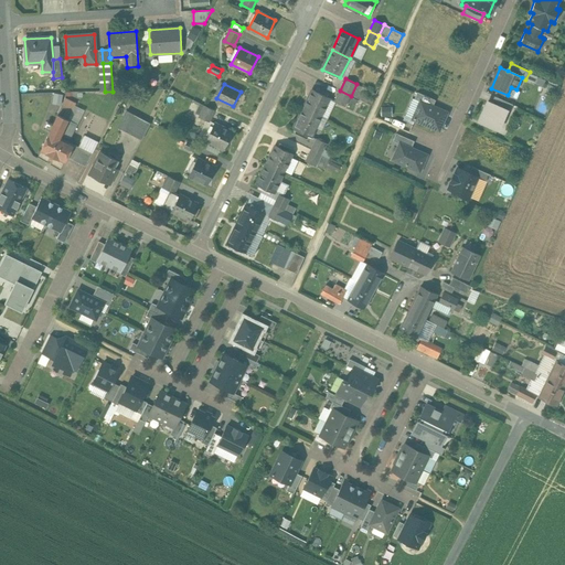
[(330,98),(312,89),(302,109),(320,118),(330,98)]
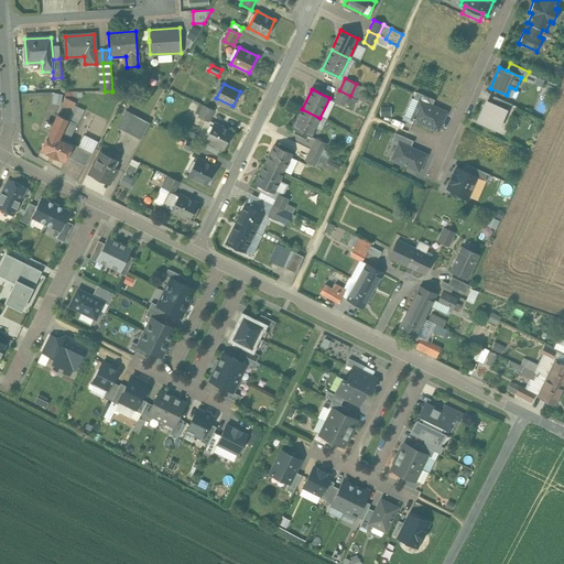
[(350,96),(339,90),(334,100),(345,106),(350,96)]
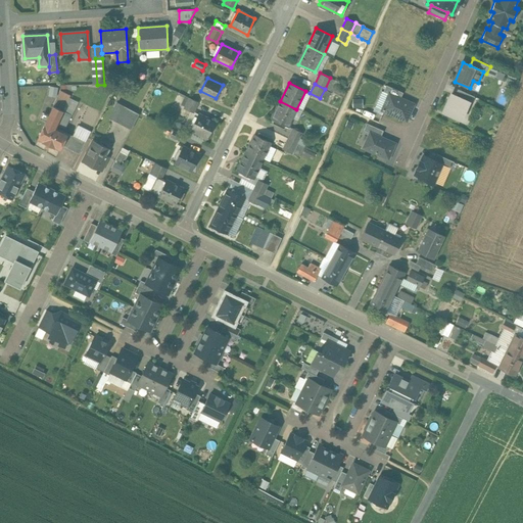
[(403,93),(386,85),(383,92),(389,94),(389,93),(400,98),(403,93)]
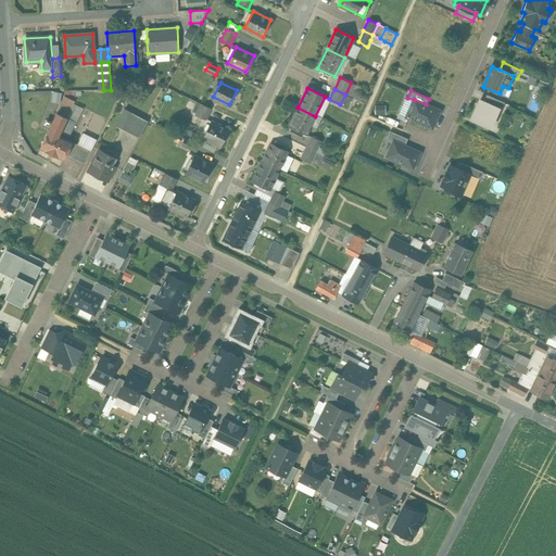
[(505,103),(487,95),(484,101),(498,108),(498,109),(502,110),(505,103)]
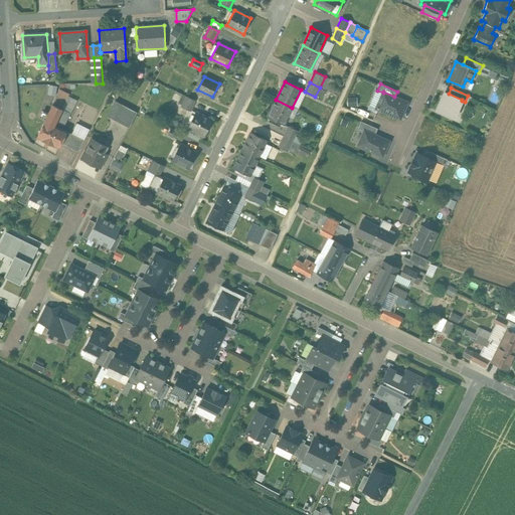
[(69,95),(59,90),(52,105),(62,110),(69,95)]
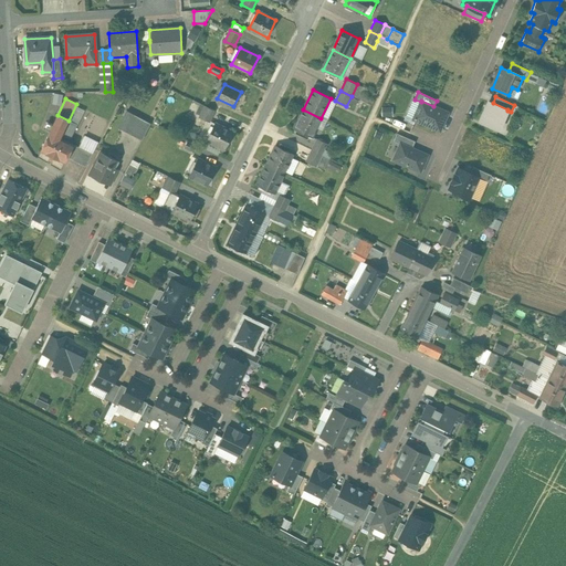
[(433,106),(421,101),(421,102),(413,119),(440,130),(448,113),(433,106)]
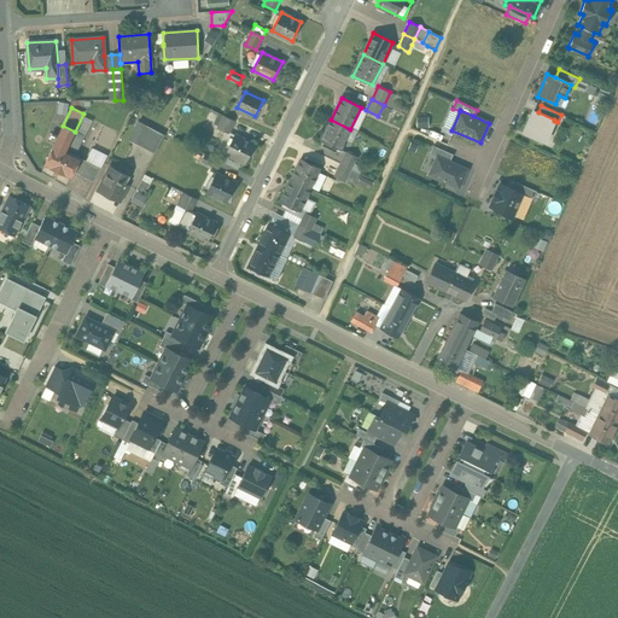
[(538,112),(534,110),(524,134),(537,139),(544,143),(554,121),(554,120),(538,112)]
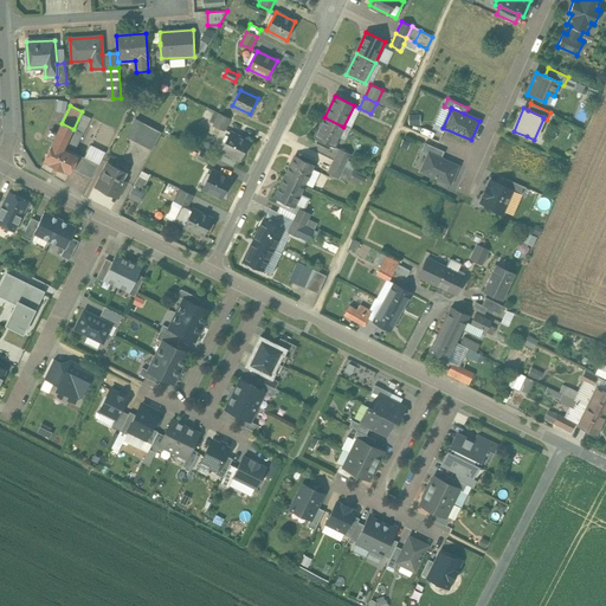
[(230,118),(219,114),(213,126),(221,129),(224,130),(225,129),(230,118)]
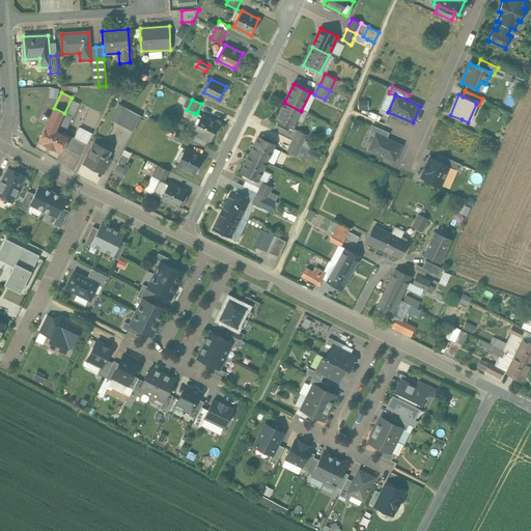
[(301,111),(284,103),(276,120),(292,129),(301,111)]
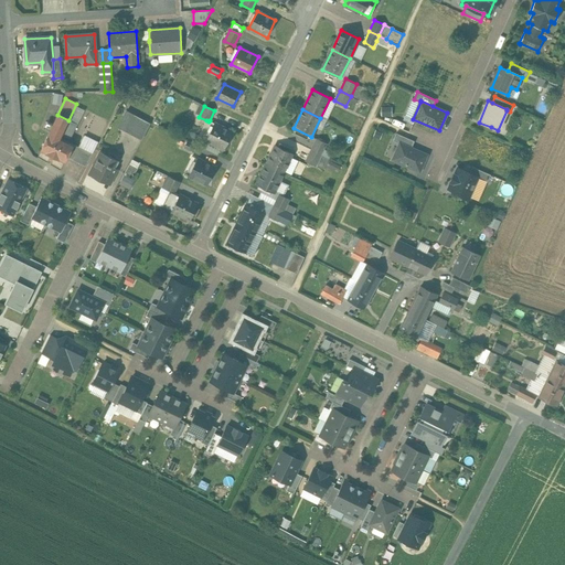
[(127,112),(118,128),(125,131),(134,115),(127,112)]
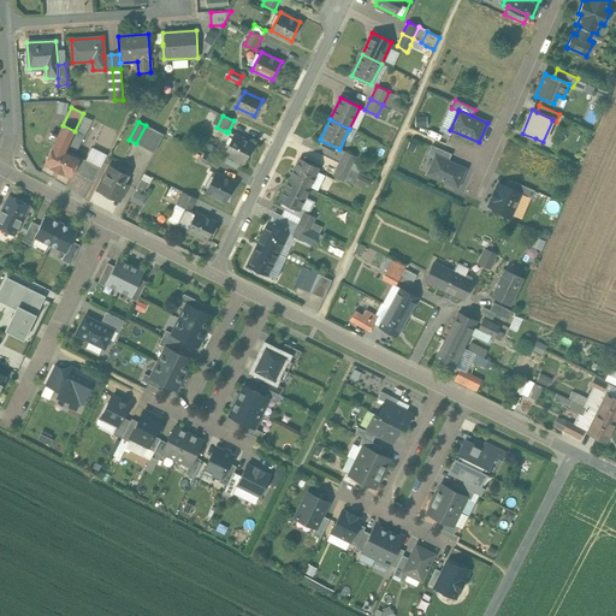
[(75,131),(63,125),(54,144),(45,164),(70,177),(72,172),(80,158),(73,155),(82,138),(73,134),(75,131)]
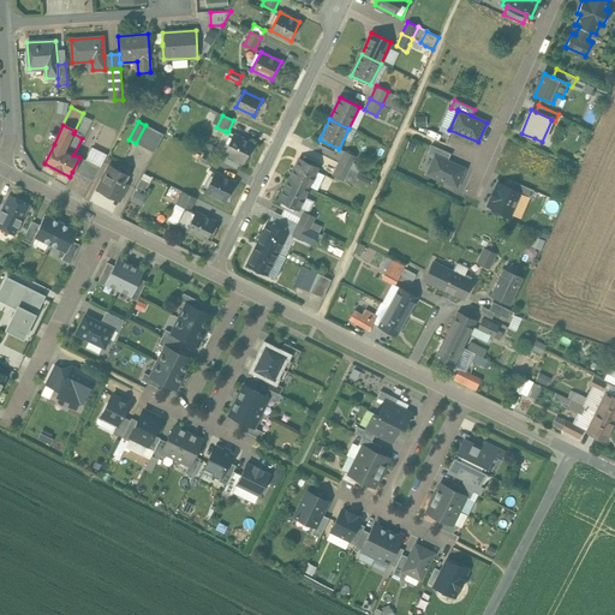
[(163,135),(145,125),(136,143),(154,153),(163,135)]
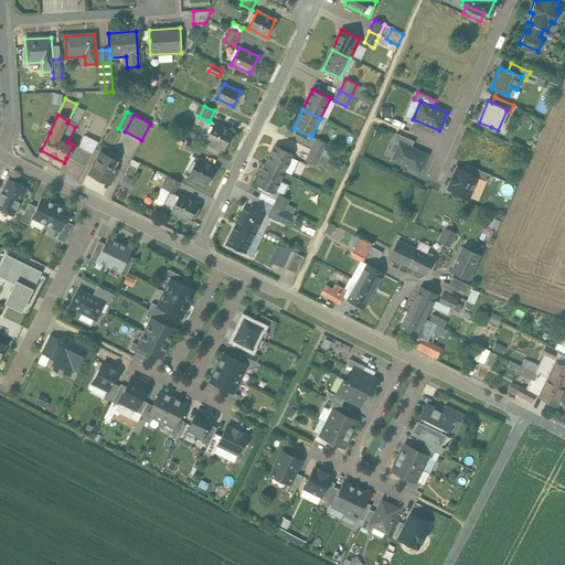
[(233,132),(210,120),(209,121),(206,120),(198,136),(224,149),(233,132)]
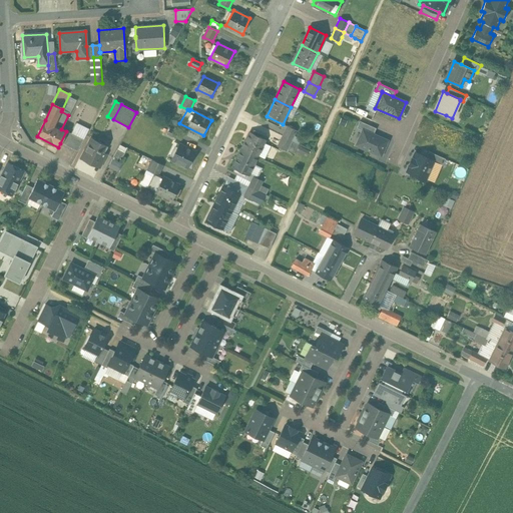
[(376,128),(360,121),(357,127),(363,130),(374,134),(376,128)]
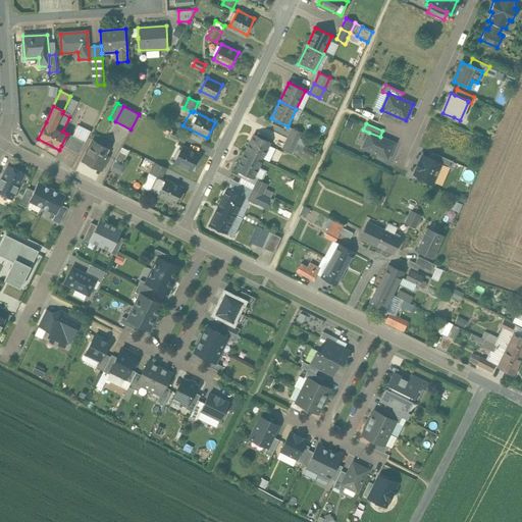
[(302,133),(293,128),(288,139),(297,143),(301,145),(303,141),(299,138),(302,133)]
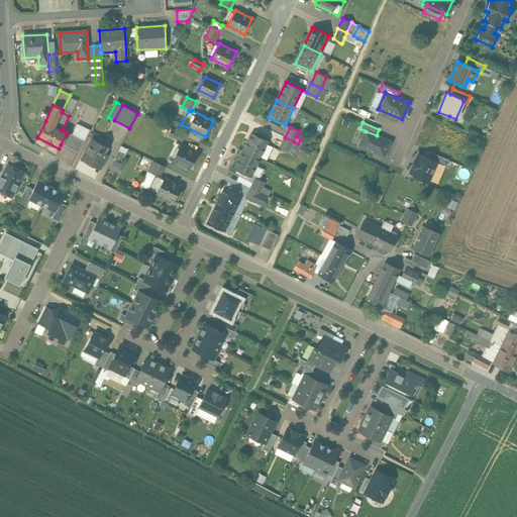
[(180,133),(171,129),(169,134),(178,139),(180,133)]
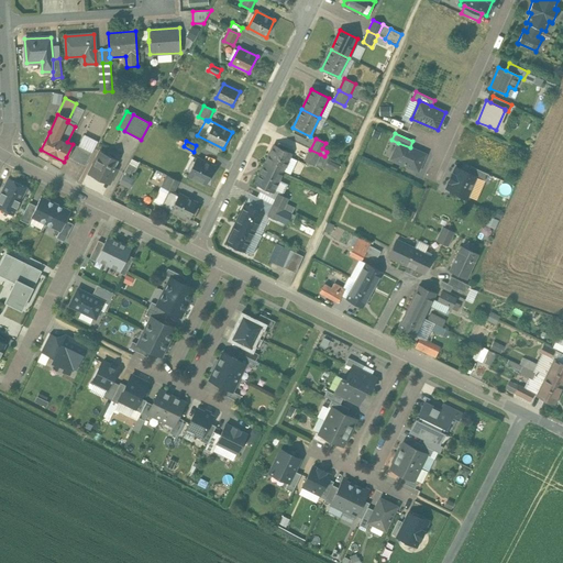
[(410,147),(398,143),(392,159),(418,170),(424,154),(410,147)]
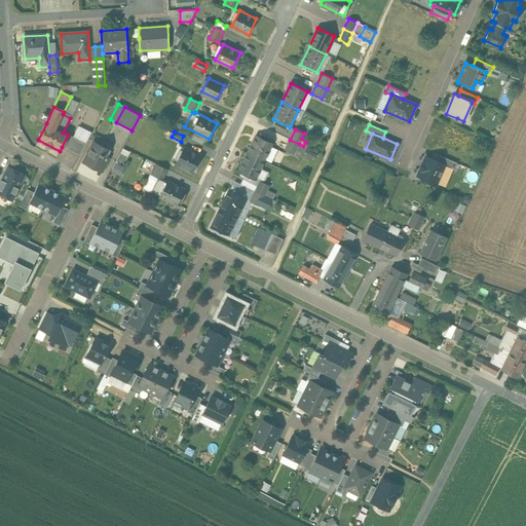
[(86,143),(68,135),(62,147),(79,155),(86,143)]
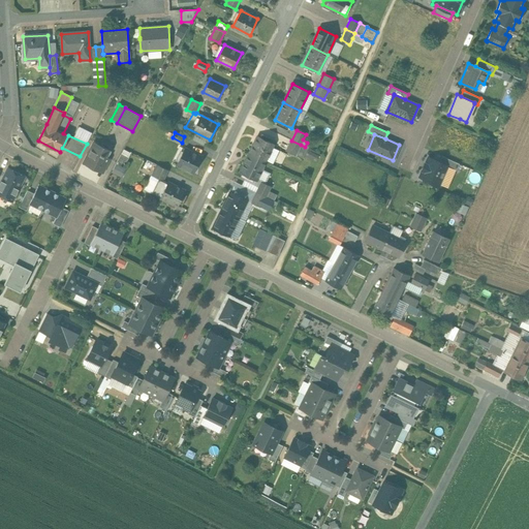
[(274,144),(258,136),(249,154),(266,162),(274,144)]
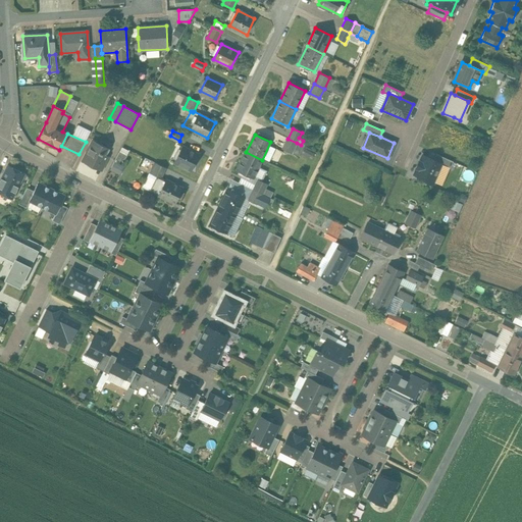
[(297,143),(288,139),(282,149),(292,153),(297,143)]
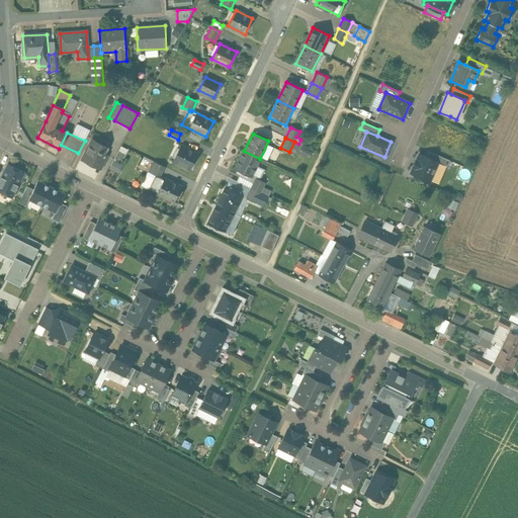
[(106,147),(92,140),(82,160),(100,169),(107,156),(103,154),(106,147)]
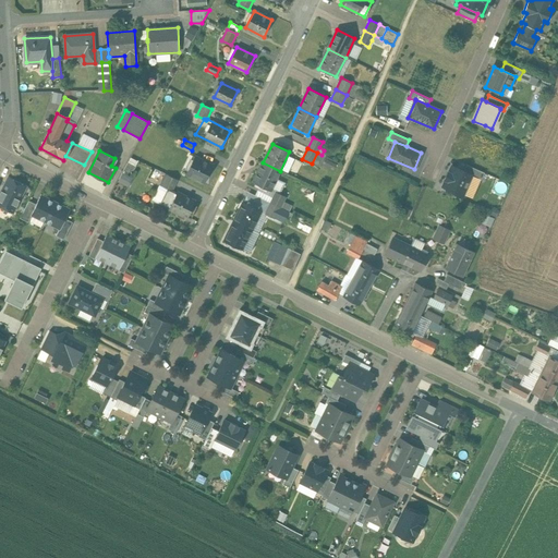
[(322,155),(317,153),(312,164),(319,167),(325,157),(322,155)]
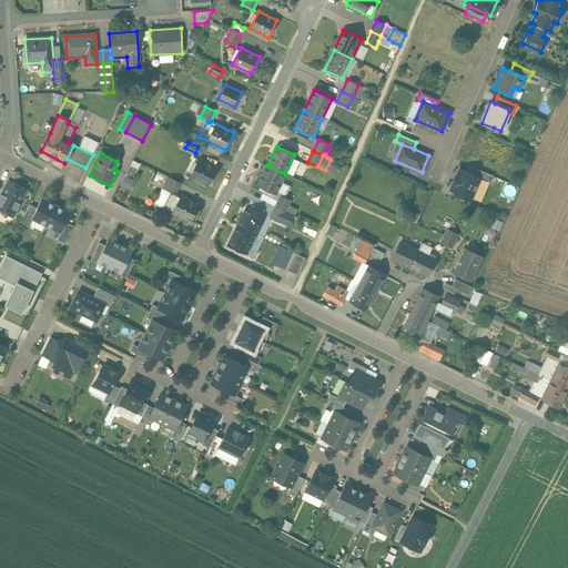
[(121,185),(132,190),(135,180),(134,179),(141,163),(132,160),(121,185)]
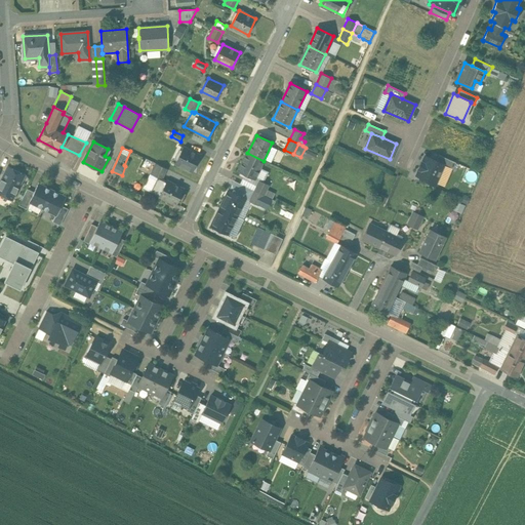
[(200,156),(183,148),(175,163),(193,171),(200,156)]
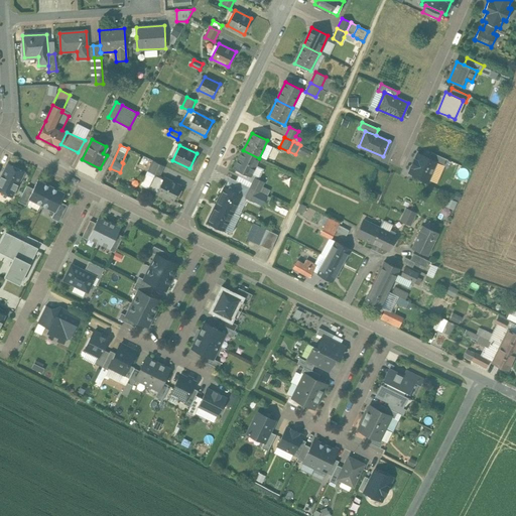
[(259,158),(243,150),(234,168),(250,176),(259,158)]
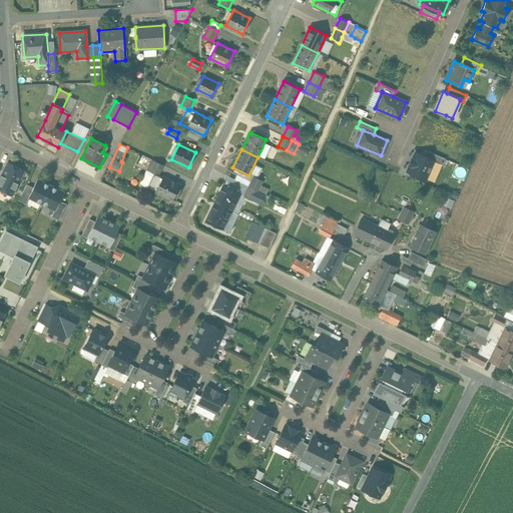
[(445,158),(429,151),(426,157),(434,160),(434,161),(443,165),(445,158)]
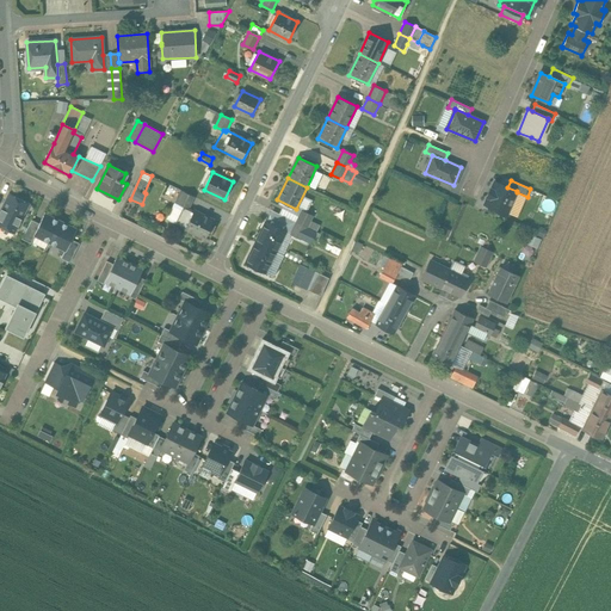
[(507,187),(495,181),(492,189),(491,189),(487,196),(488,197),(485,204),(507,214),(511,207),(512,207),(514,199),(513,199),(517,192),(517,191),(507,187)]
